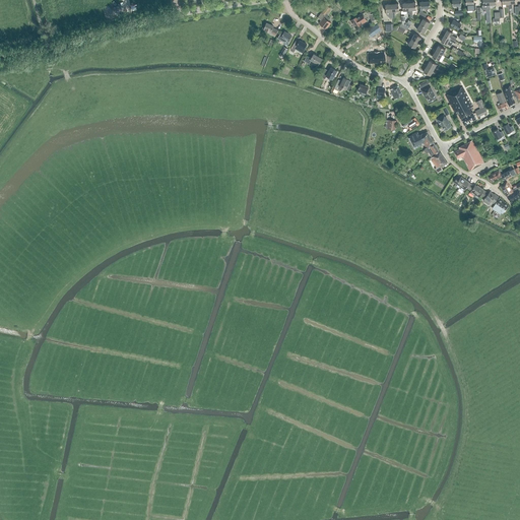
[(461,5),(460,0),(451,0),(452,6),(458,6),(458,11),(455,11),(455,15),(463,15),(462,10),(461,10),(461,5)]
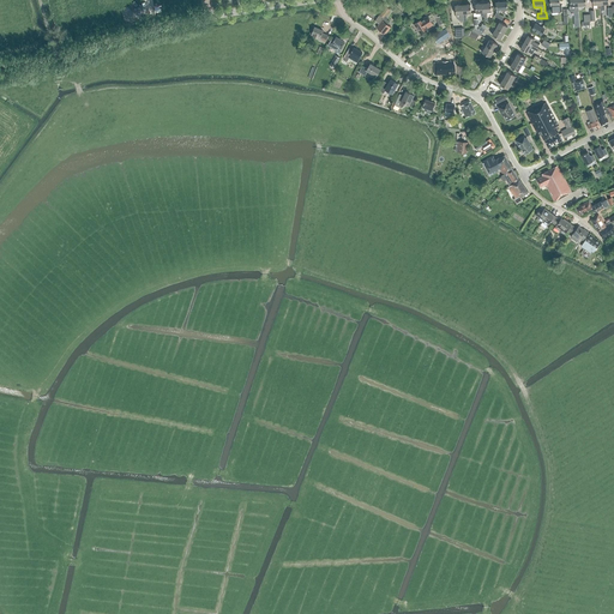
[(559,5),(558,0),(549,0),(551,5),(551,11),(557,10),(558,11),(561,11),(560,5),(559,5)]
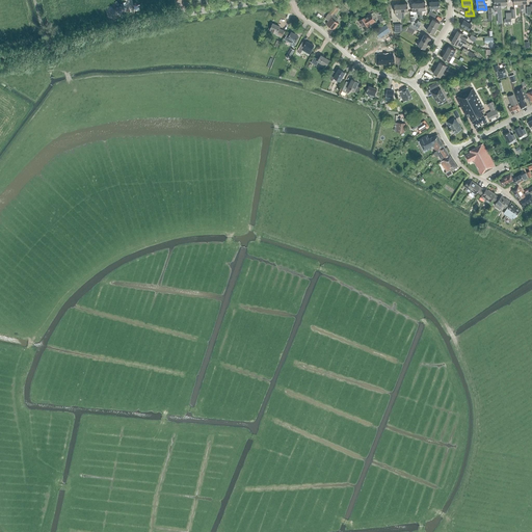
[(440,8),(440,1),(429,2),(430,9),(430,11),(428,14),(434,18),(436,15),(432,12),(432,8),(440,8)]
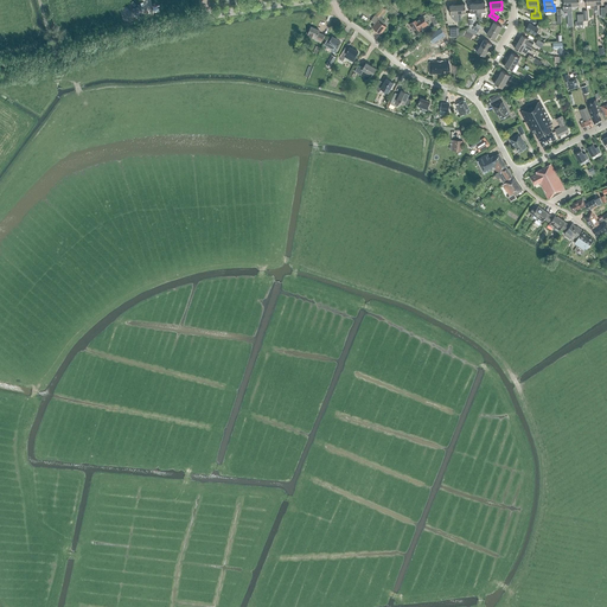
[(385,11),(382,7),(376,16),(379,18),(375,24),(372,27),(381,34),(387,27),(383,25),(385,21),(382,19),(383,18),(388,11),(387,10),(385,11)]
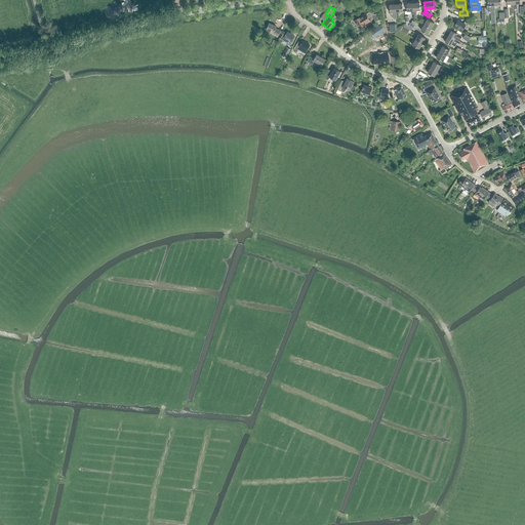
[(375,22),(376,24),(381,23),(378,12),(372,14),(375,22)]
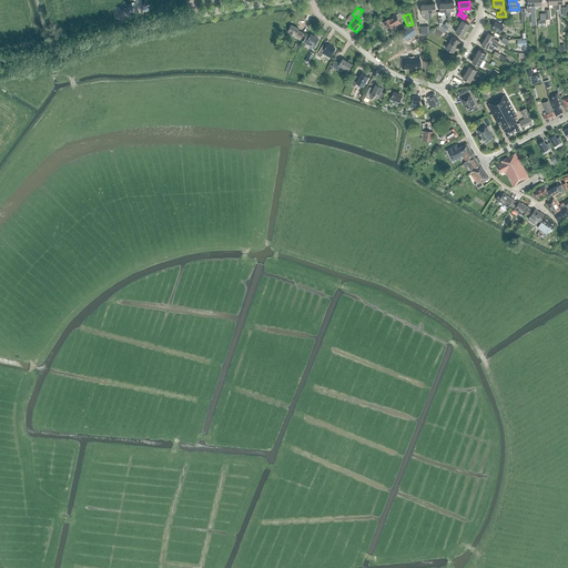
[(401,22),(395,16),(389,19),(388,19),(383,22),(385,27),(387,26),(389,30),(394,28),(394,27),(401,22)]
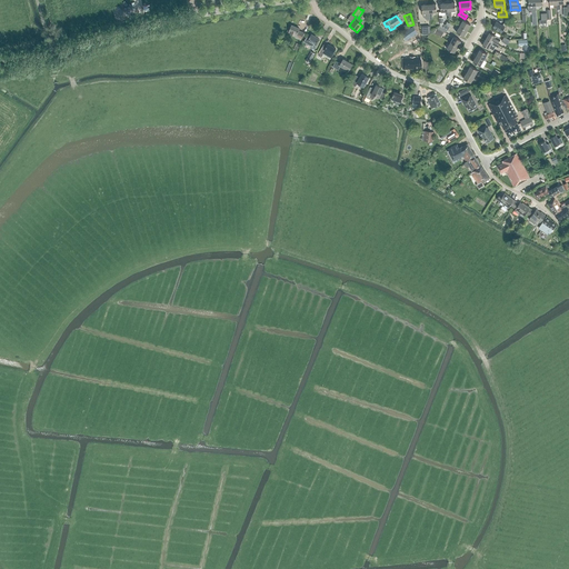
[(462,20),(459,27),(467,31),(470,25),(462,20)]
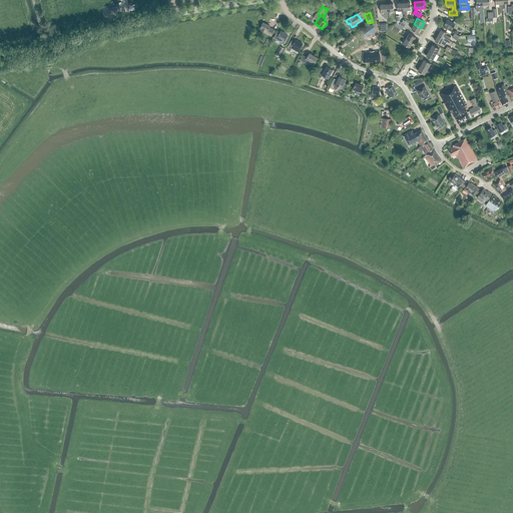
[(457,28),(458,26),(460,28),(462,25),(454,21),(453,23),(447,20),(444,24),(447,26),(447,27),(452,30),(453,27),(457,28)]
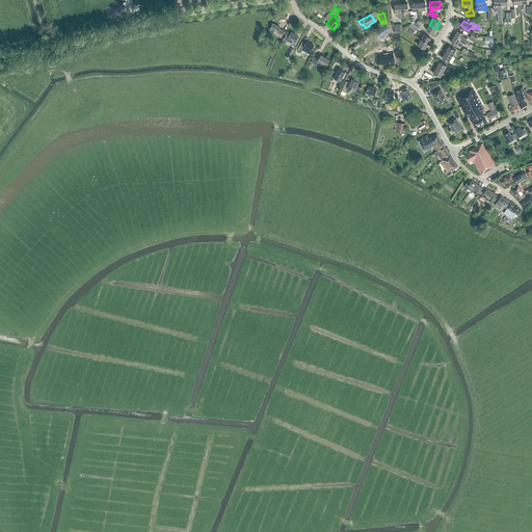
[(280,27),(272,24),(271,26),(270,26),(268,29),(269,30),(269,31),(276,34),(275,35),(282,37),(285,31),(280,29),(280,27)]
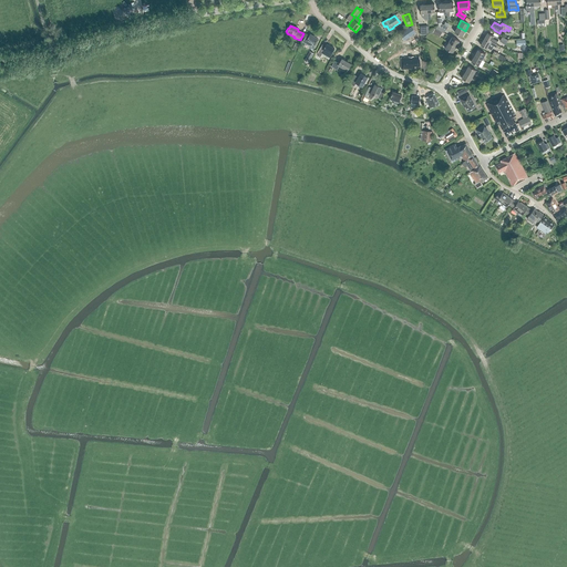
[(404,40),(416,32),(411,26),(400,34),(404,40)]
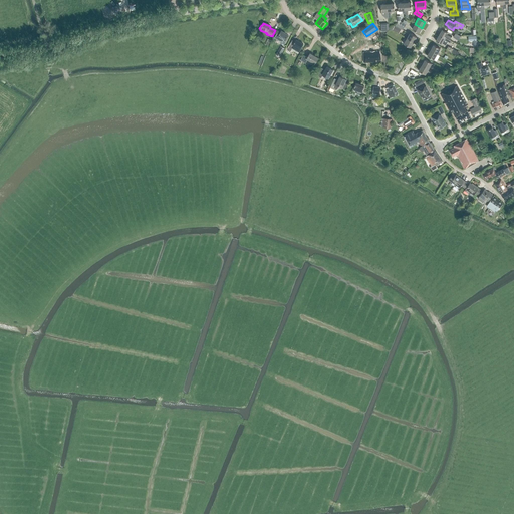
[(419,33),(422,28),(415,24),(412,29),(419,33)]
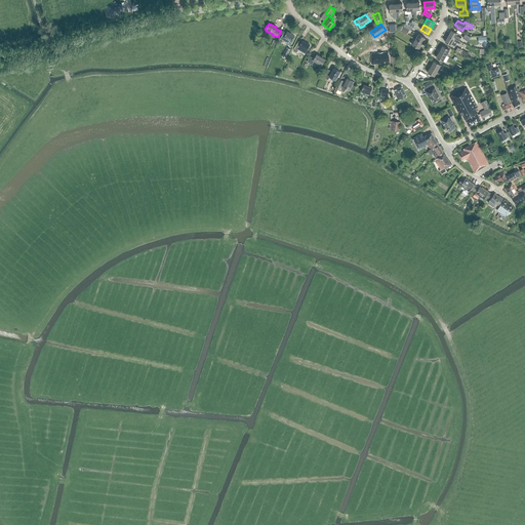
[(451,31),(448,36),(453,39),(454,38),(458,40),(460,37),(461,35),(457,33),(457,34),(451,31)]
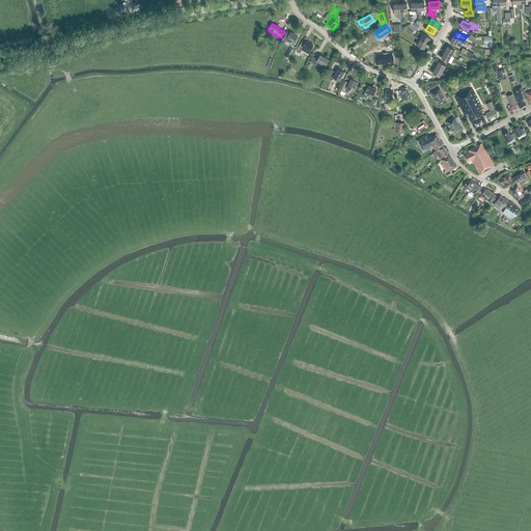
[(298,36),(290,32),(288,36),(286,34),(283,39),(291,44),(290,45),(294,47),(296,42),(295,42),(298,36)]
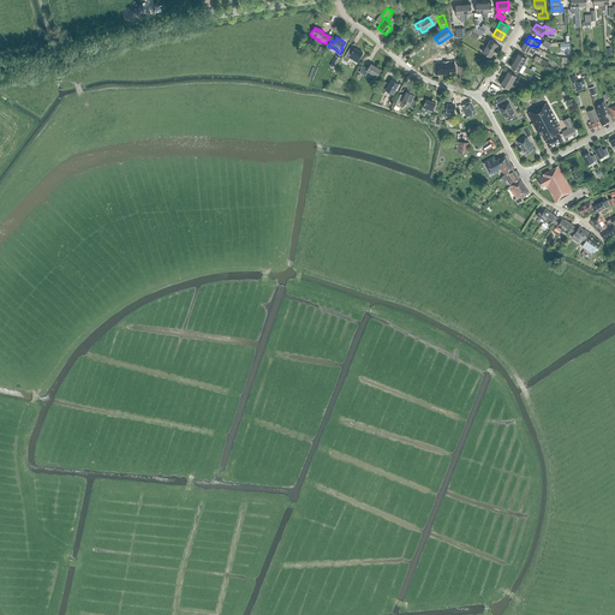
[(487,47),(495,51),(499,45),(490,40),(487,47)]
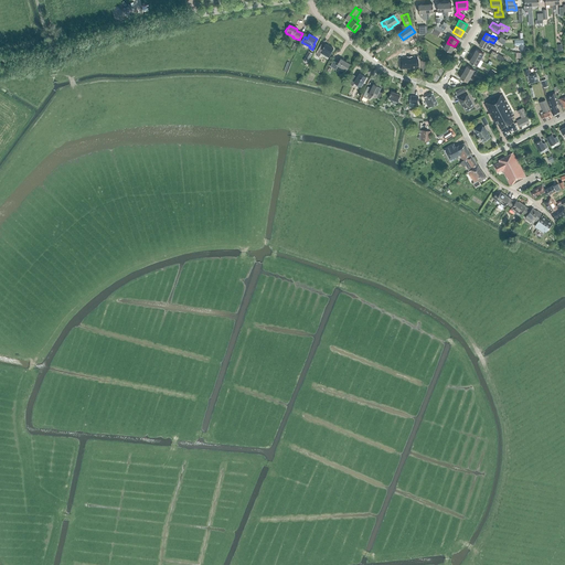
[(488,42),(482,39),(479,45),(484,49),(486,48),(489,50),(492,46),(494,48),(496,45),(493,43),(489,41),(488,42)]
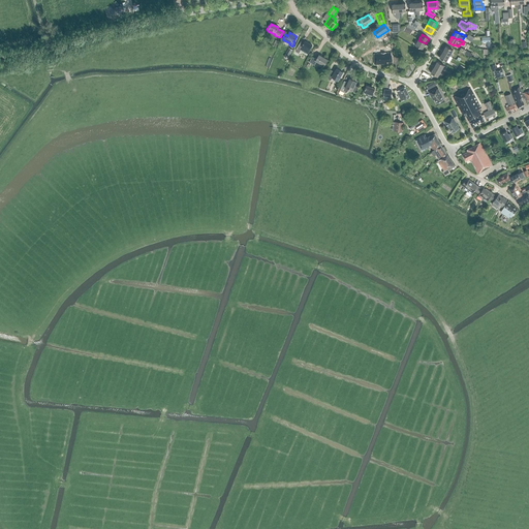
[(304,42),(302,40),(296,50),(297,51),(297,53),(299,54),(301,50),(308,54),(312,45),(305,41),(304,42)]
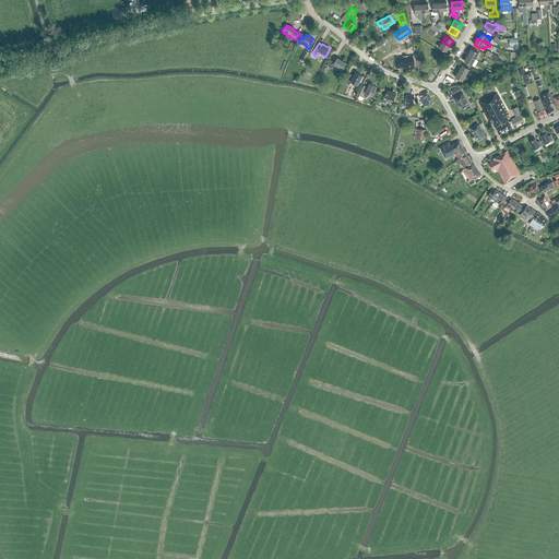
[(450,46),(442,43),(439,48),(447,52),(450,46)]
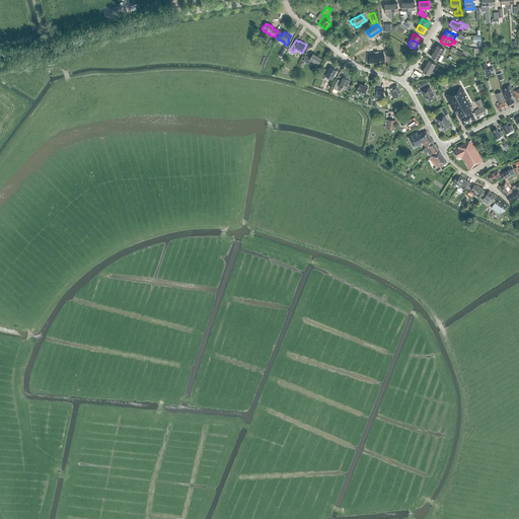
[(438,46),(434,51),(441,55),(444,50),(438,46)]
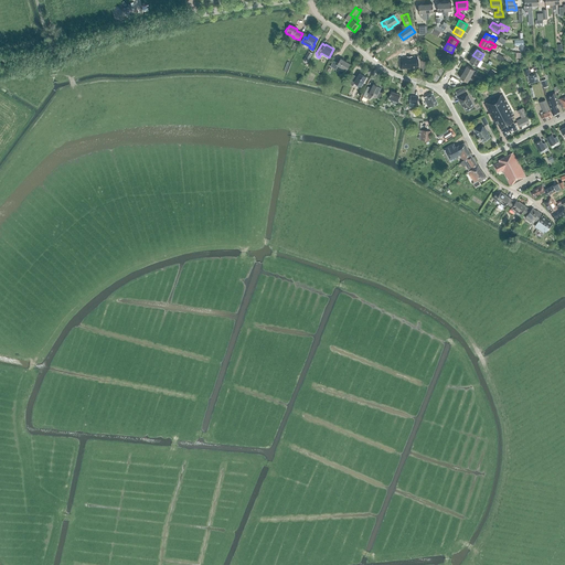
[(304,61),(307,63),(312,53),(309,51),(304,61)]
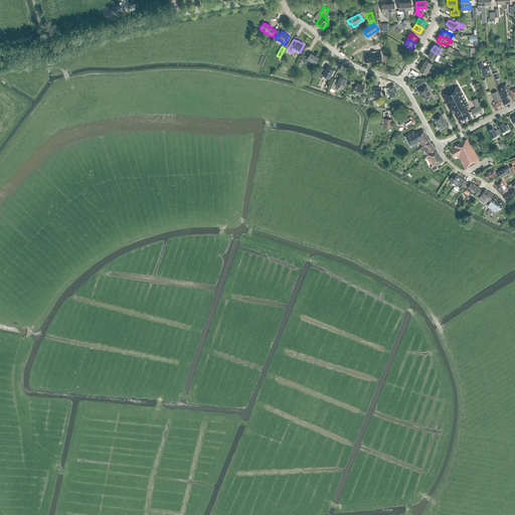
[(438,54),(431,50),(427,56),(435,60),(438,54)]
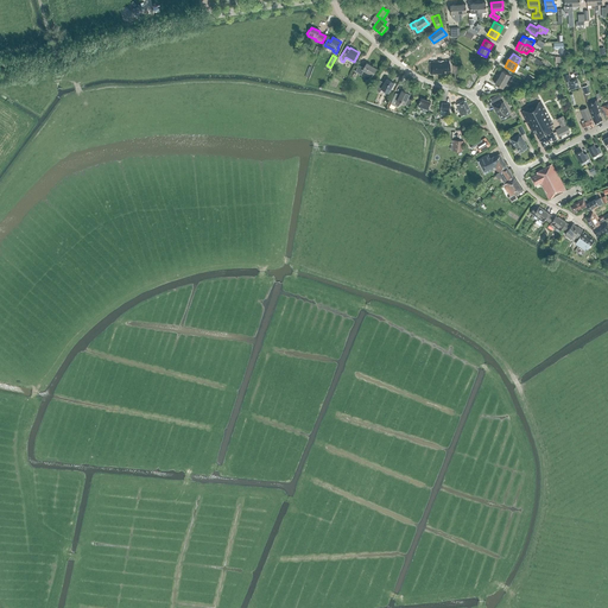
[(449,61),(443,61),(438,62),(429,63),(430,74),(445,73),(445,71),(450,70),(449,61)]
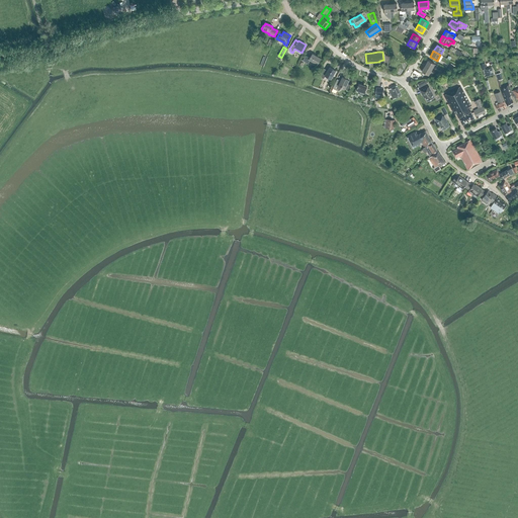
[(321,59),(313,54),(310,58),(306,56),(303,61),(308,64),(310,61),(318,65),(321,59)]
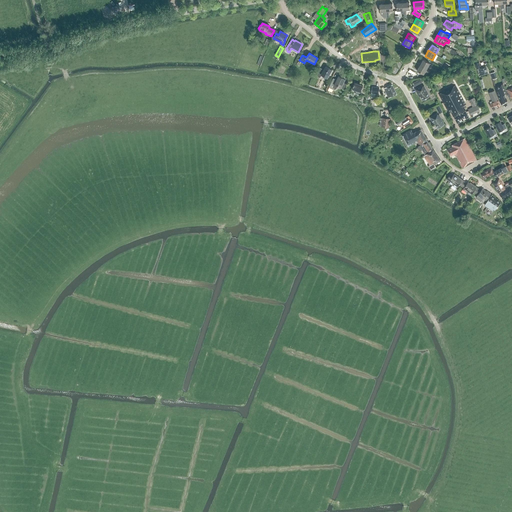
[(423,60),(420,65),(426,69),(430,63),(423,60)]
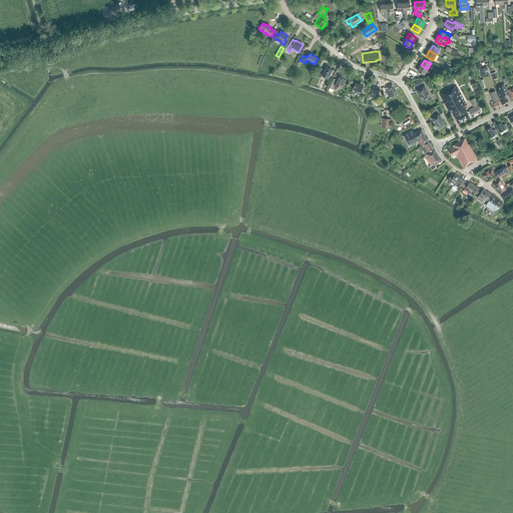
[(452,66),(447,63),(444,68),(449,71),(452,66)]
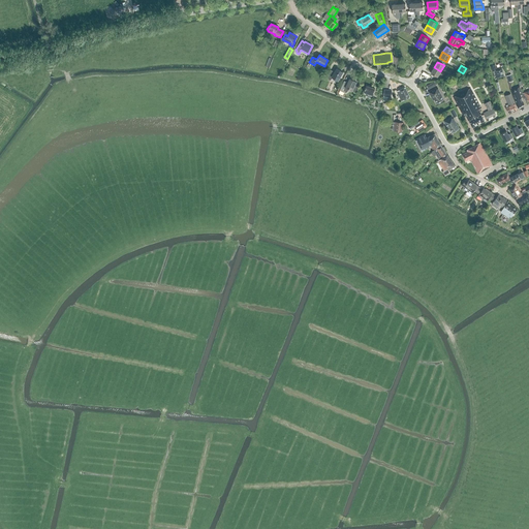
[(496,70),(495,65),(491,66),(492,71),(493,71),(495,79),(503,76),(501,68),(496,70)]
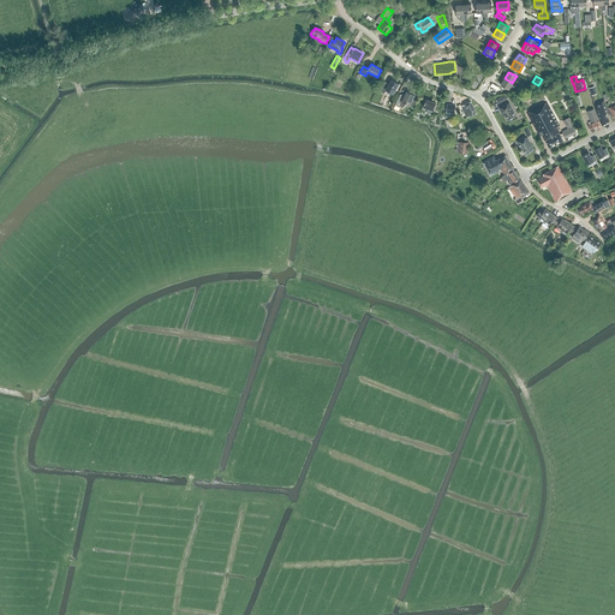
[(508,90),(512,83),(505,78),(501,85),(508,90)]
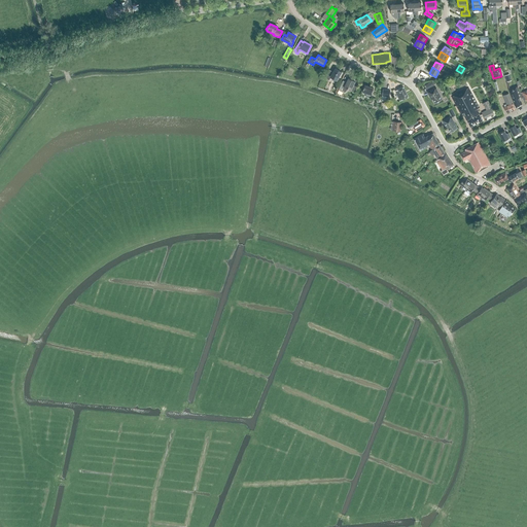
[(342,72),(336,68),(332,72),(329,70),(325,77),(329,80),(330,77),(337,80),(342,72)]
